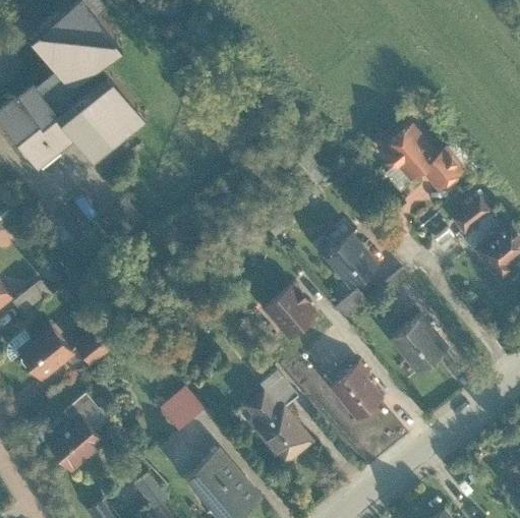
[(0,111),(0,121),(41,172),(79,140),(98,163),(160,113),(117,60),(136,45),(108,9),(114,7),(108,0),(51,0),(51,1),(57,8),(31,30),(62,69),(42,84),(37,81),(0,111)]
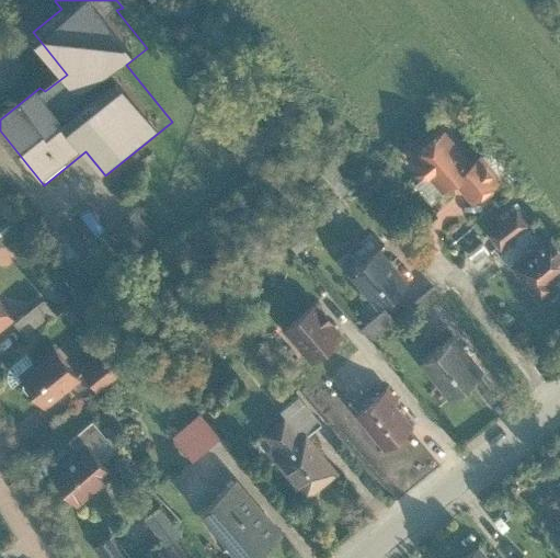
[(443,133),(410,162),(440,196),(473,167),(443,133)]
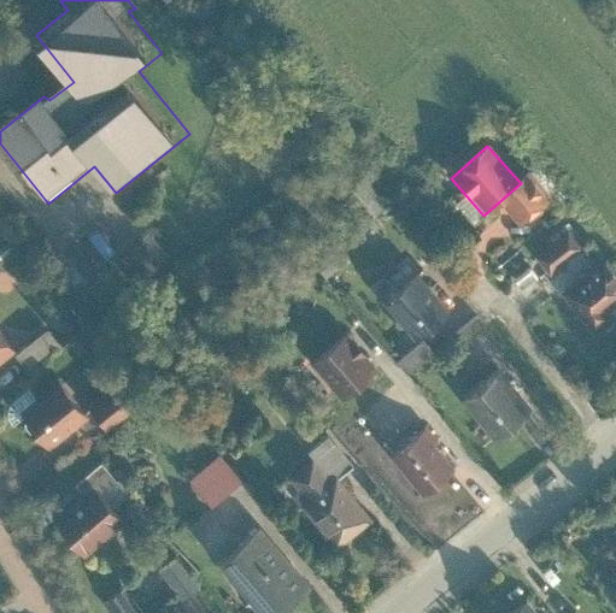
[(534,258),(549,277),(584,251),(569,231),(534,258)]
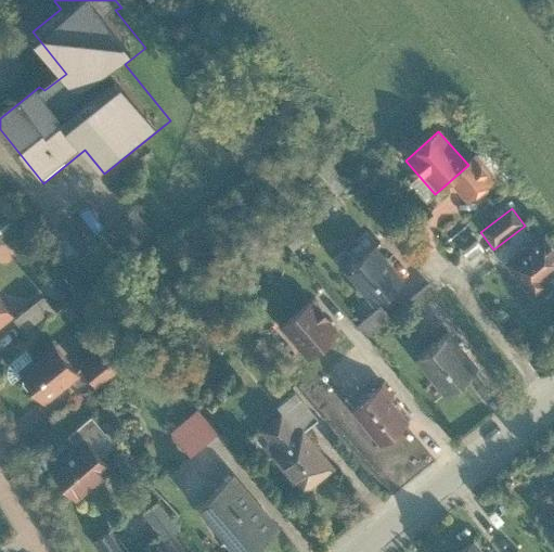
[(553,249),(543,235),(503,266),(528,298),(553,279),(553,249)]
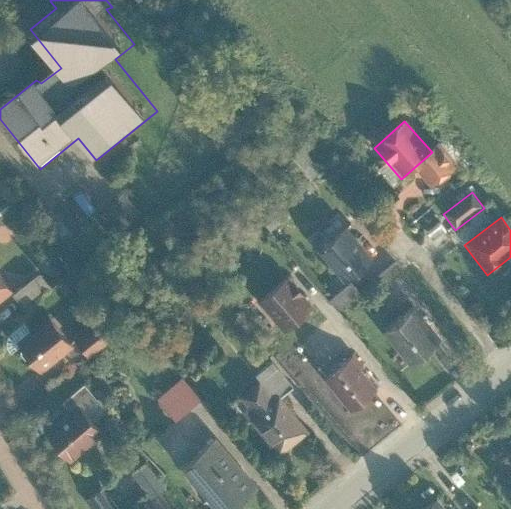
[(374,262),(347,230),(320,253),(347,285),(374,262)]
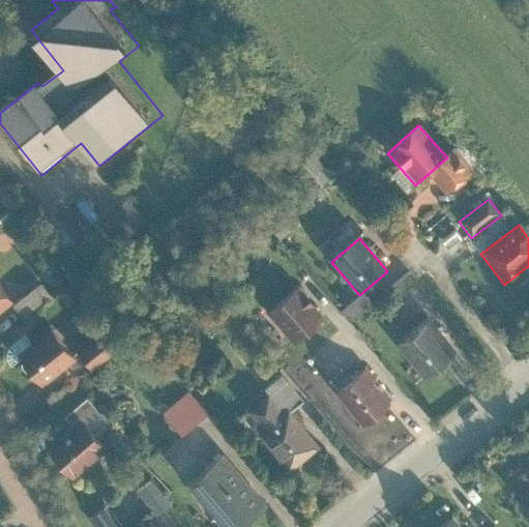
[(411,271),(393,285),(400,292),(416,279),(411,271)]
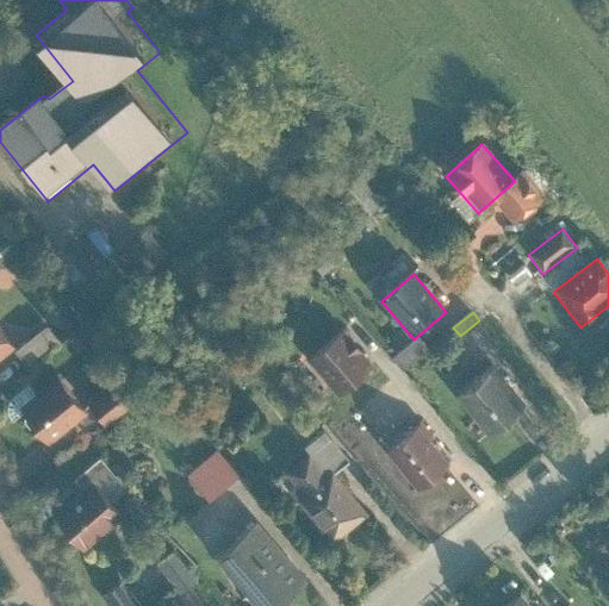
[(0,361),(14,349),(0,331),(0,361)]
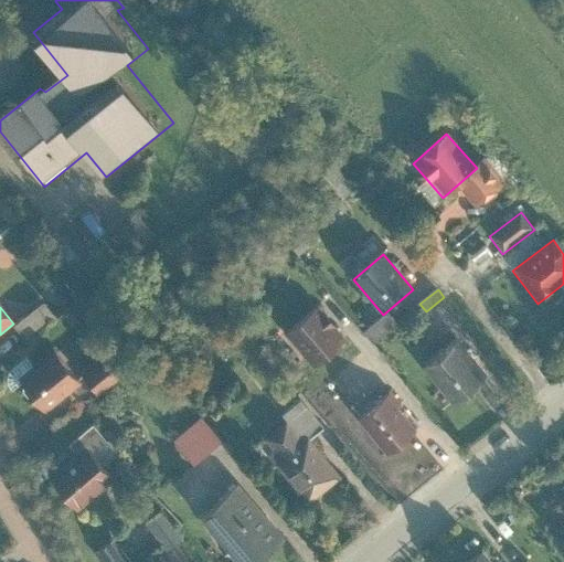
[(27,341),(50,322),(39,309),(16,327),(27,341)]
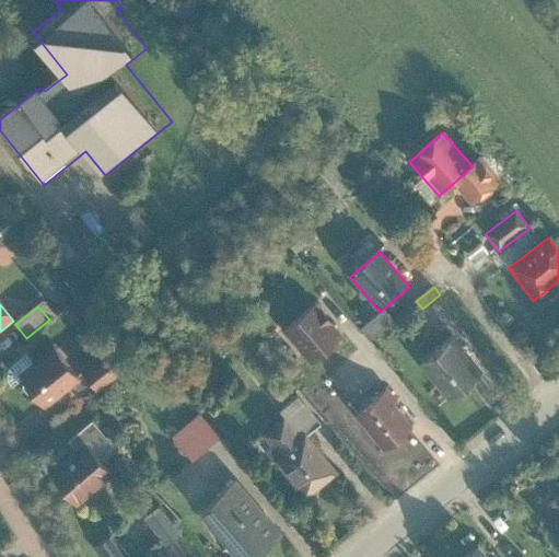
[(344,340),(314,306),(286,333),(315,366),(344,340)]
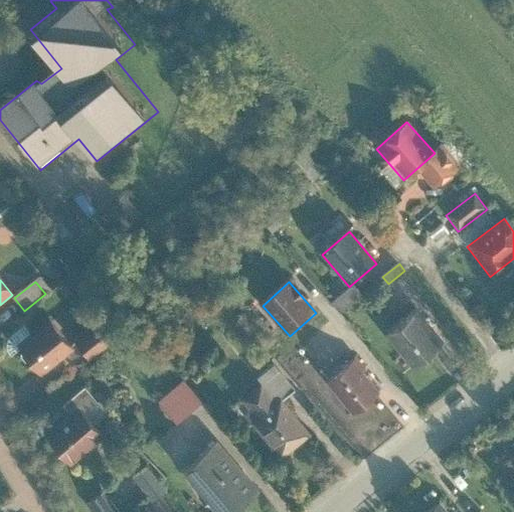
[(341,315),(364,297),(354,285),(332,304),(341,315)]
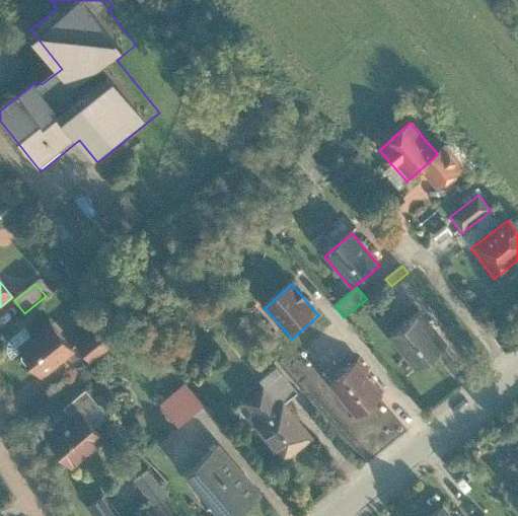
[(449,348),(421,314),(394,338),(423,370),(449,348)]
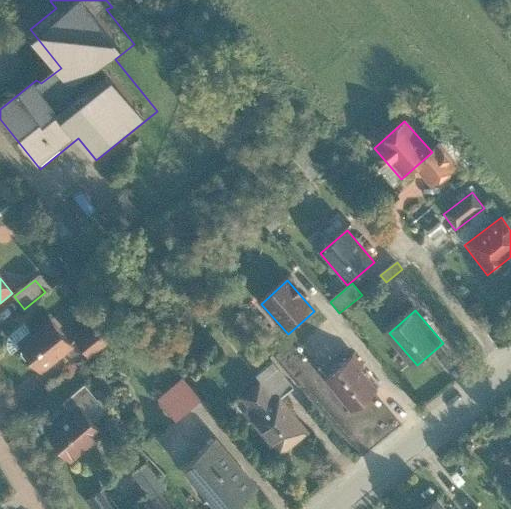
[(42,371),(71,345),(48,319),(19,344),(42,371)]
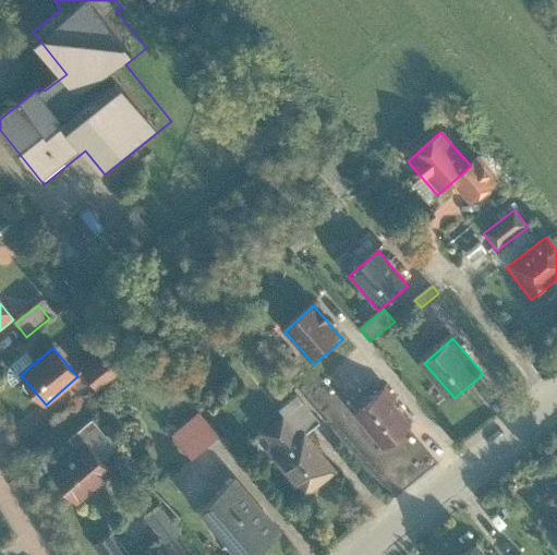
[(98,390),(128,368),(114,351),(85,374),(98,390)]
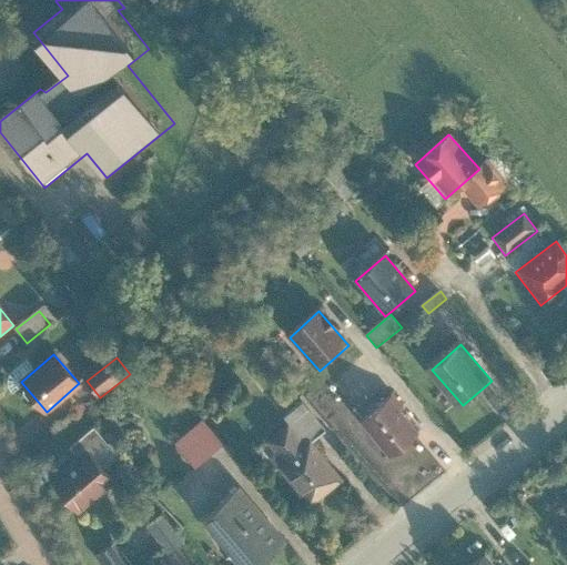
[(357,425),(338,402),(326,411),(346,434),(357,425)]
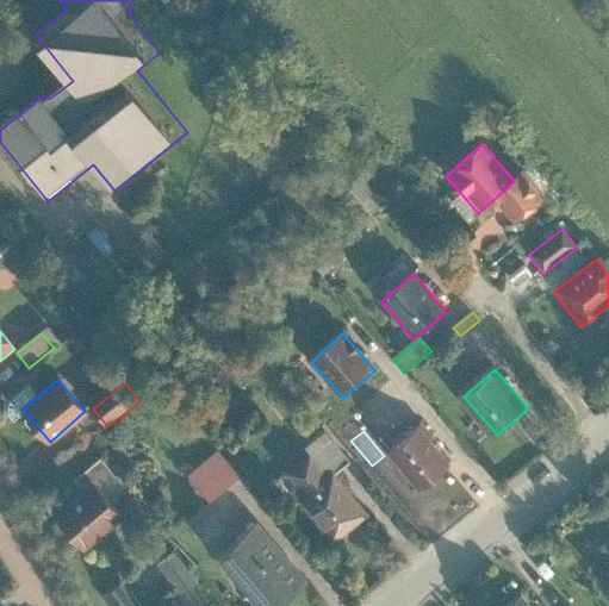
[(451,469),(418,431),(389,455),(421,494),(451,469)]
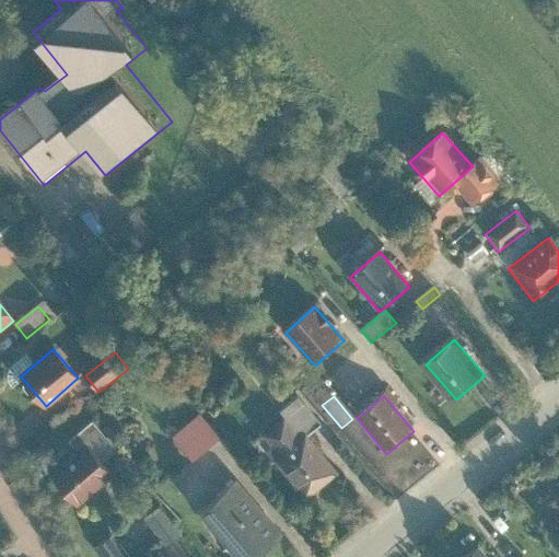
[(221,439),(201,416),(174,439),(194,462),(221,439)]
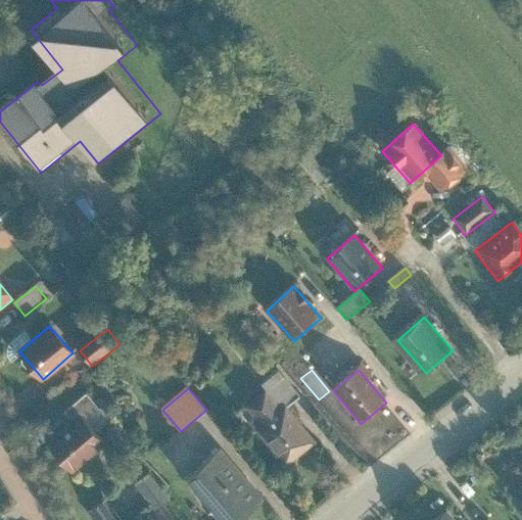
[(316,443),(287,409),(256,433),(285,468),(316,443)]
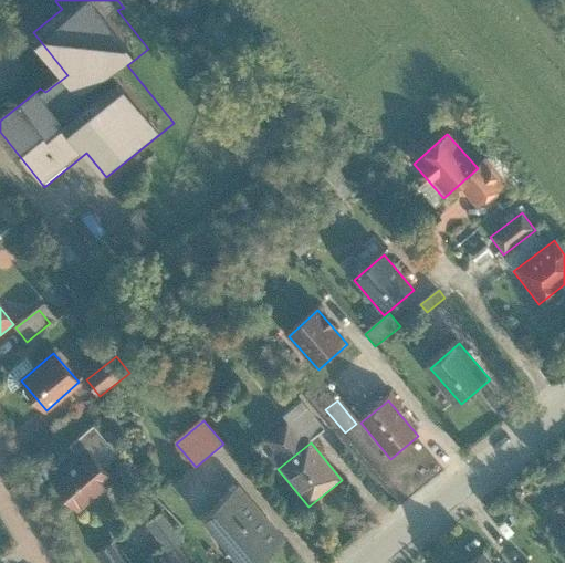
[(79,512),(113,482),(86,452),(52,482),(79,512)]
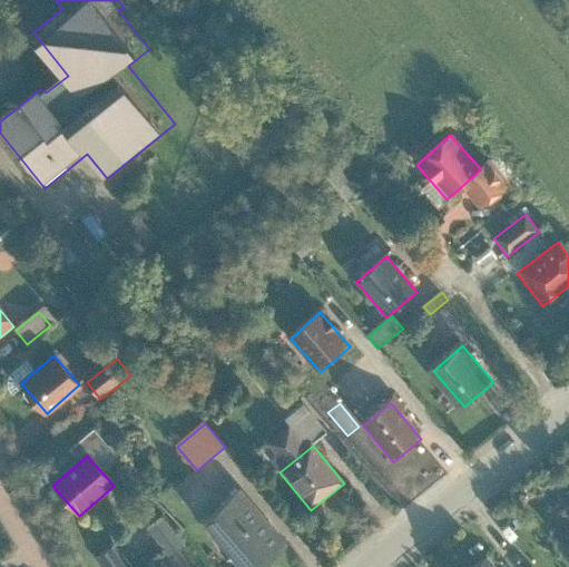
[(266,566),(288,548),(241,491),(206,521),(244,566),(266,566)]
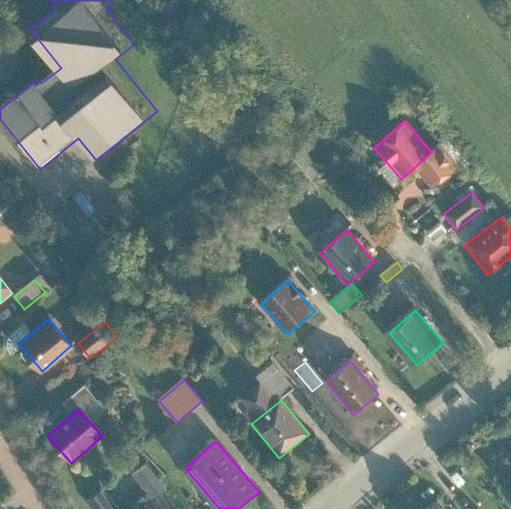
[(446,508),(434,494),(416,508),(446,508)]
